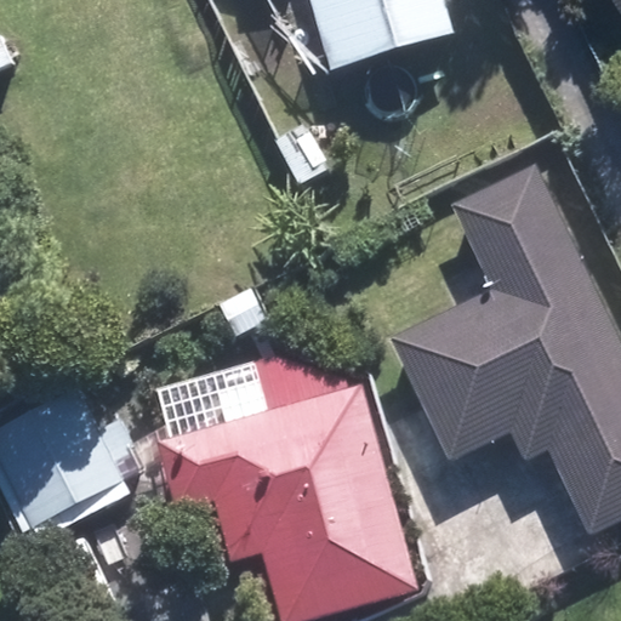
[(303,0),(325,74),(450,39),(438,0),(303,0)]
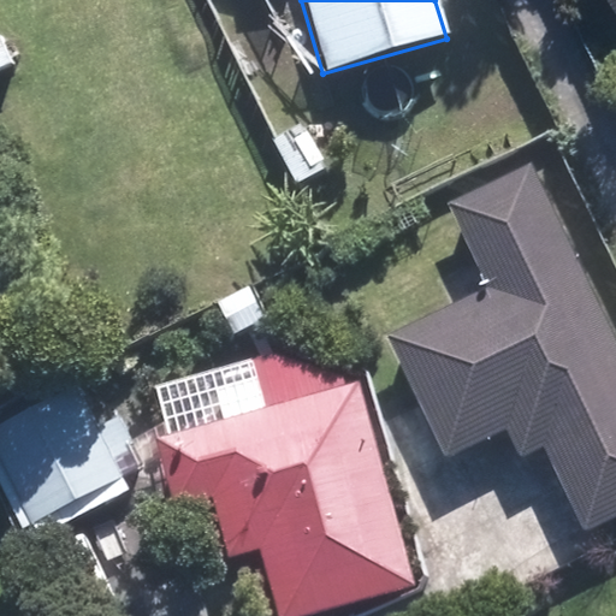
[(0,66),(12,61),(0,34),(0,66)]
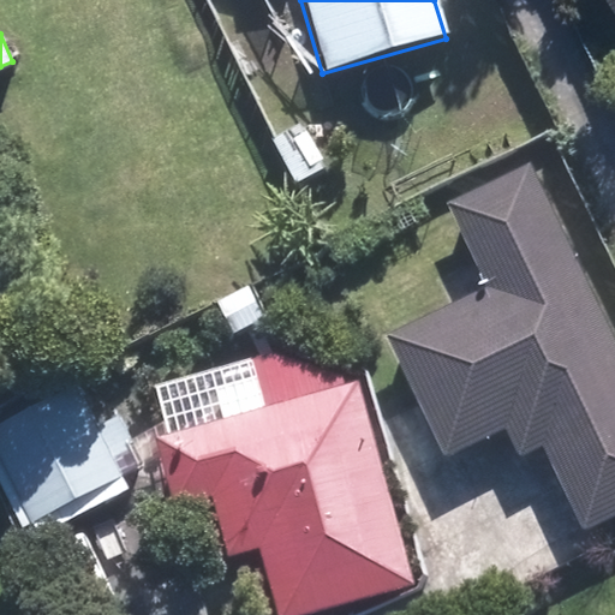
[(324,162),(304,120),(275,133),(296,177),(324,162)]
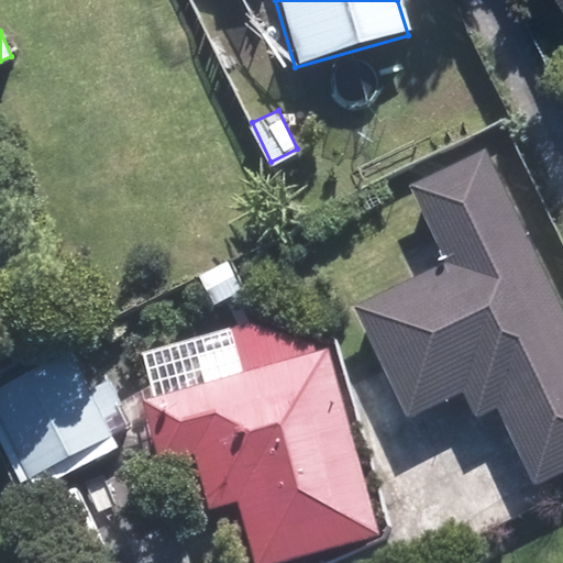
[(562,471),(562,313),(484,148),(409,185),(446,264),(354,309),(407,419),(463,393),(474,417),(494,408),(531,486),(562,471)]
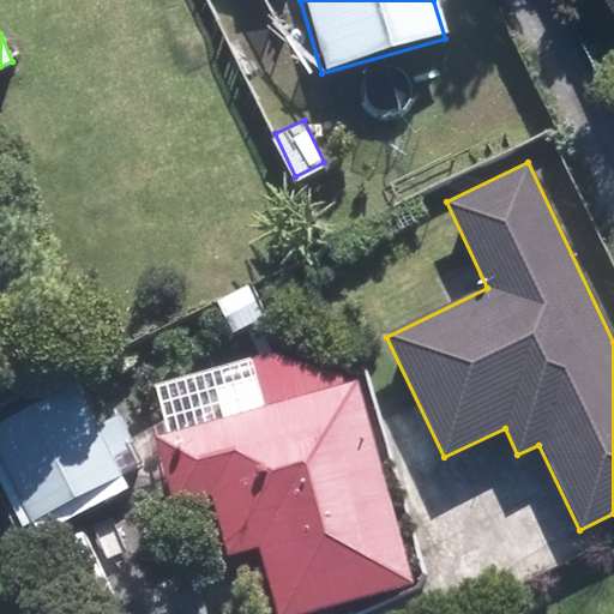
[(357,383),(152,440),(173,513),(210,503),(226,561),(256,553),(272,613),(312,613),(415,584),(357,383)]
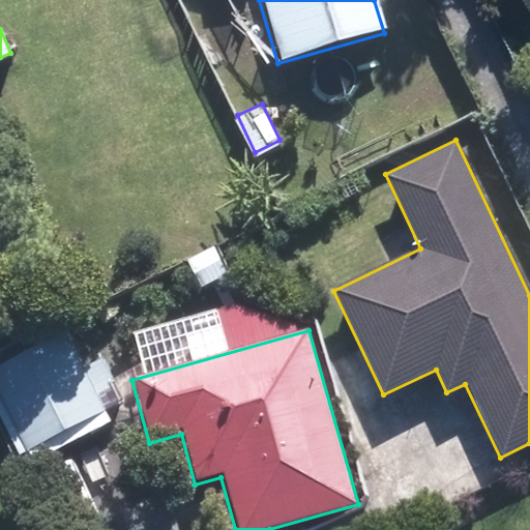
[(0,364),(0,396),(26,449),(101,413),(64,334),(0,364)]
